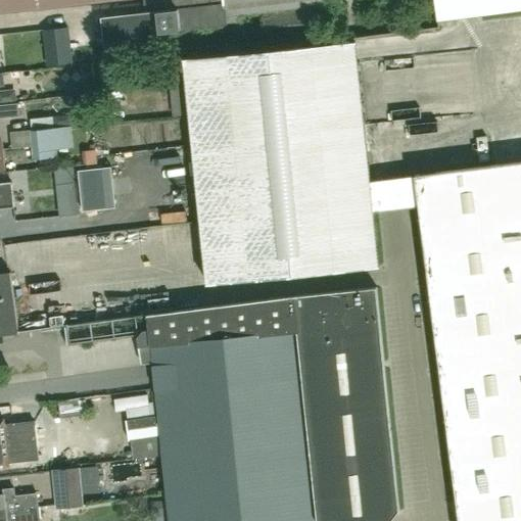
[(261,30),(326,24),(325,7),(340,6),(339,0),(0,0),(0,14),(127,0),(221,0),(223,6),(100,20),(103,48),(161,42),(160,33),(241,24),(239,17),(258,15),(261,30)]
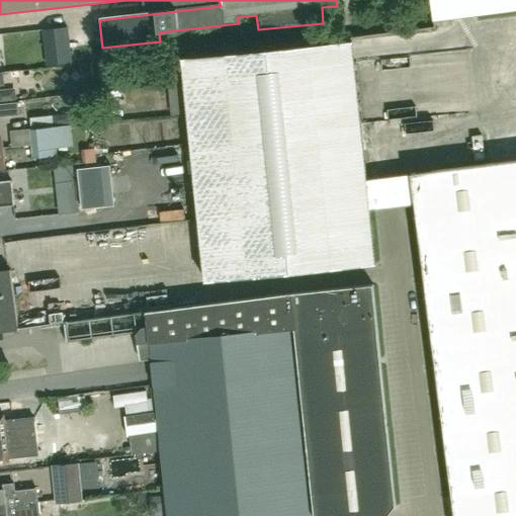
[(515,0),(428,0),(432,22),(515,10),(515,0)]
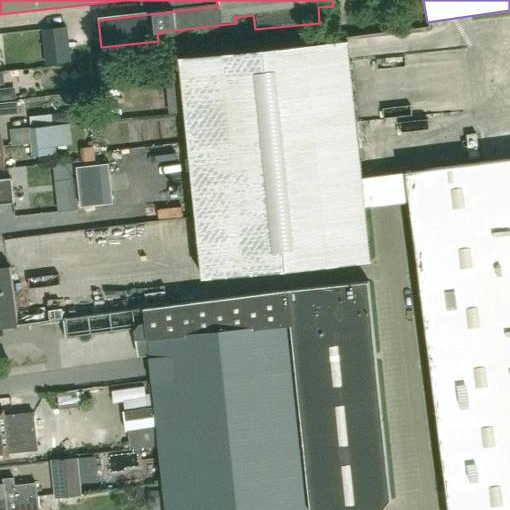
[(201,278),(368,261),(347,43),(179,60),(201,278)]
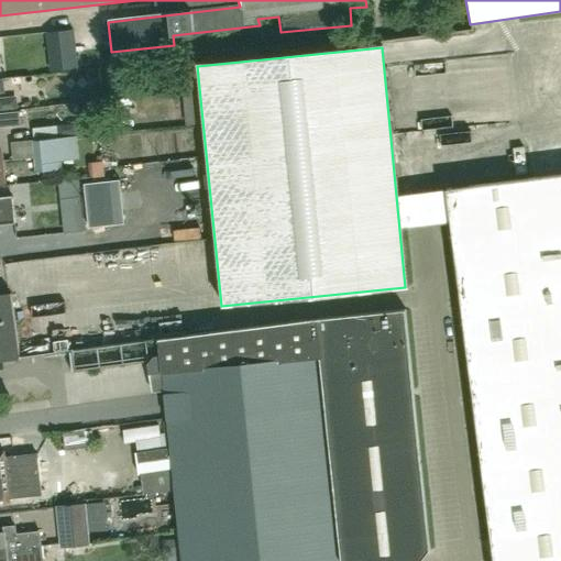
[(0,125),(19,124),(18,112),(0,113),(0,125)]
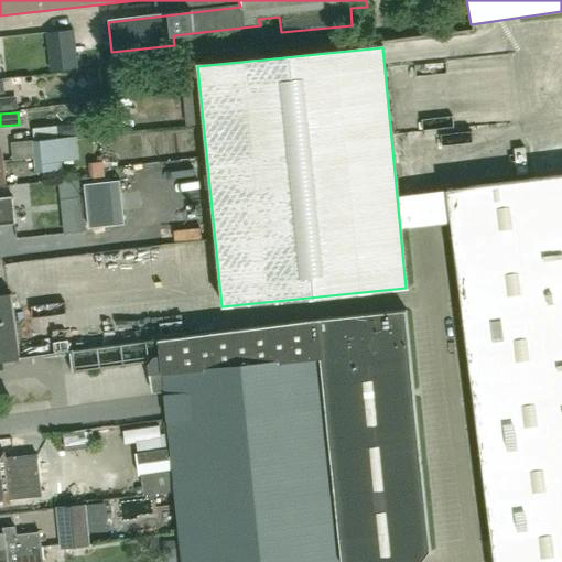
[(30,143),(31,146),(33,174),(60,172),(60,163),(77,161),(75,139),(30,143)]
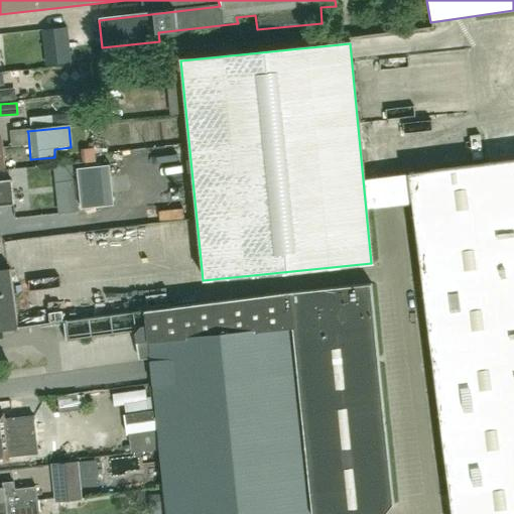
[(513,513),(513,160),(407,174),(451,513),(513,513)]
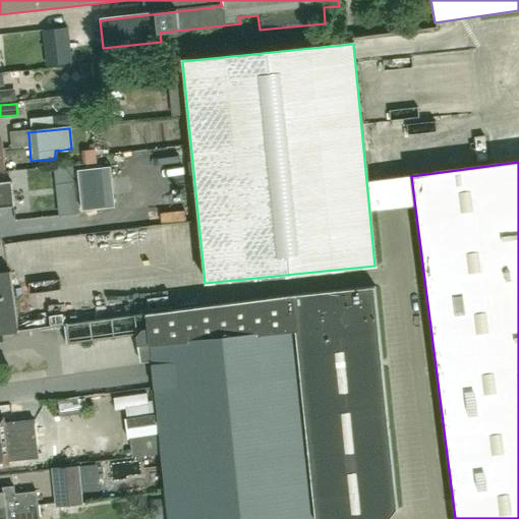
[(109,168),(75,172),(79,213),(113,210),(109,168)]
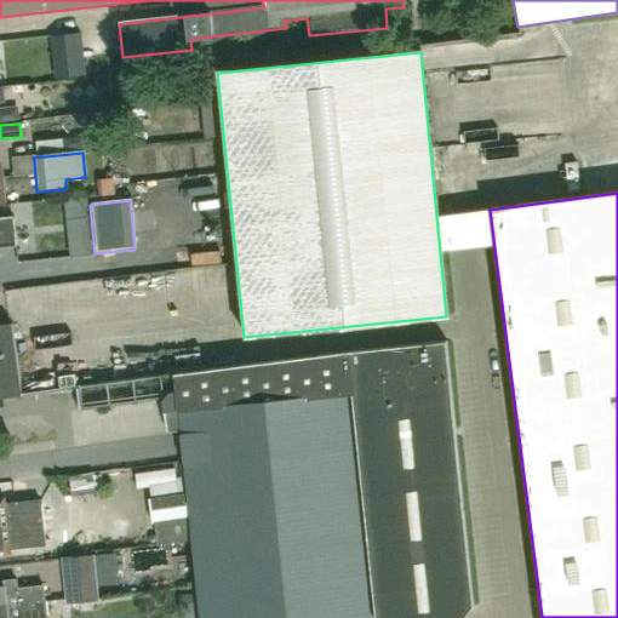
[(0,250),(15,249),(11,218),(0,219),(0,250)]
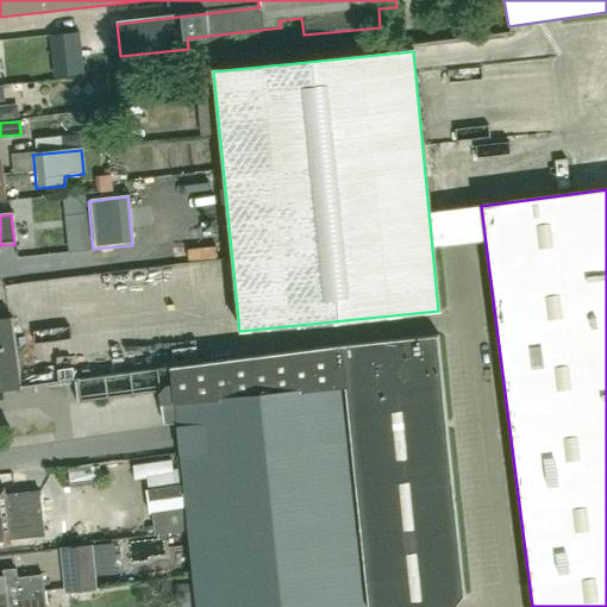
[(0,392),(20,390),(10,319),(0,320),(0,392)]
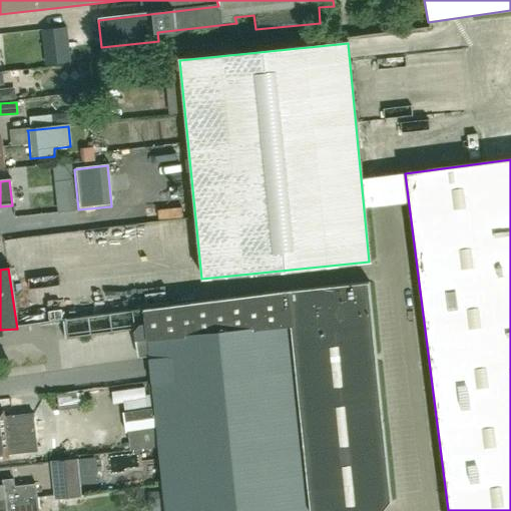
[(382,510),(390,501),(366,282),(287,291),(142,309),(144,328),(139,329),(135,332),(137,355),(149,354),(164,510),(382,510)]
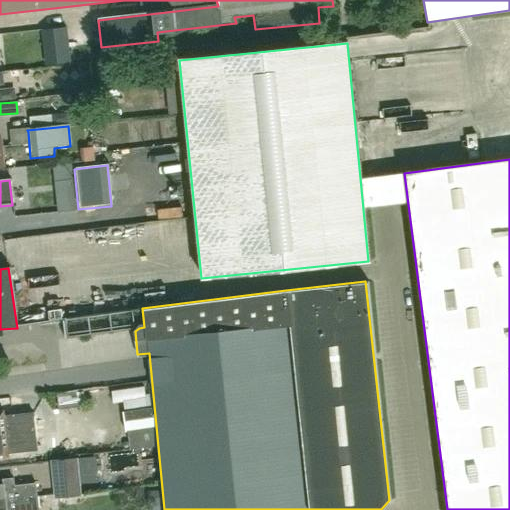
[(33,358),(33,337),(9,337),(9,358),(33,358)]
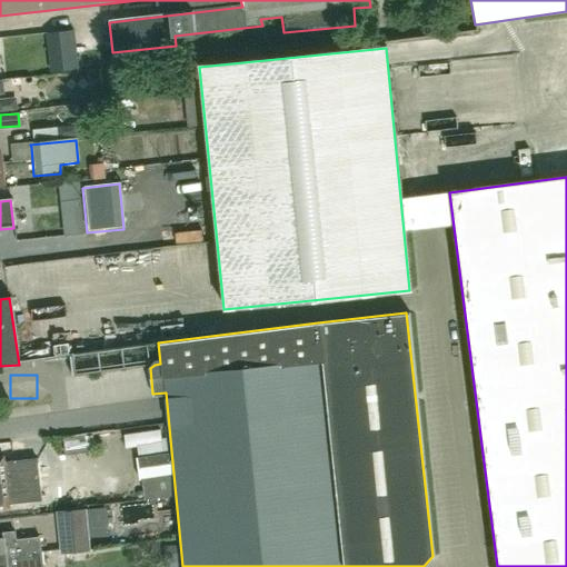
[(0,483),(5,483),(19,481),(19,483),(38,480),(35,460),(18,463),(18,460),(3,461),(2,457),(0,457),(0,483)]
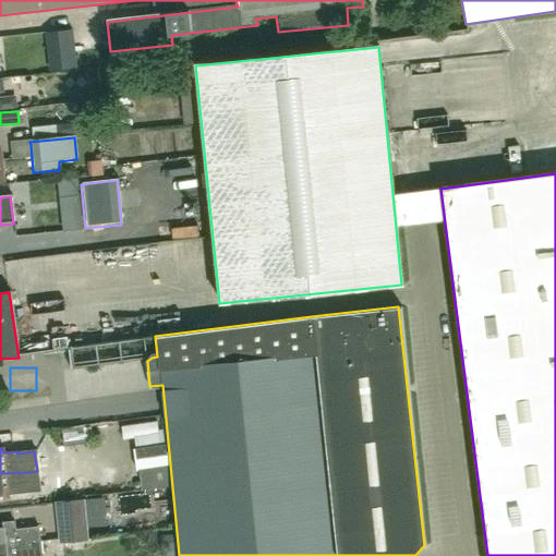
[(37,471),(19,473),(19,472),(4,473),(0,473),(0,500),(8,499),(8,495),(22,494),(22,493),(39,491),(37,471)]
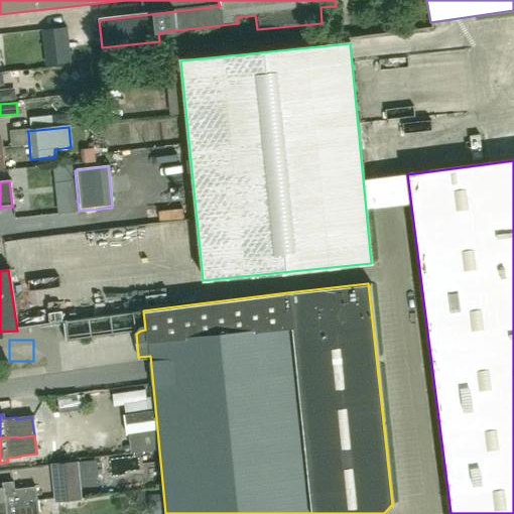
[(124,460),(114,461),(116,477),(126,476),(124,460)]
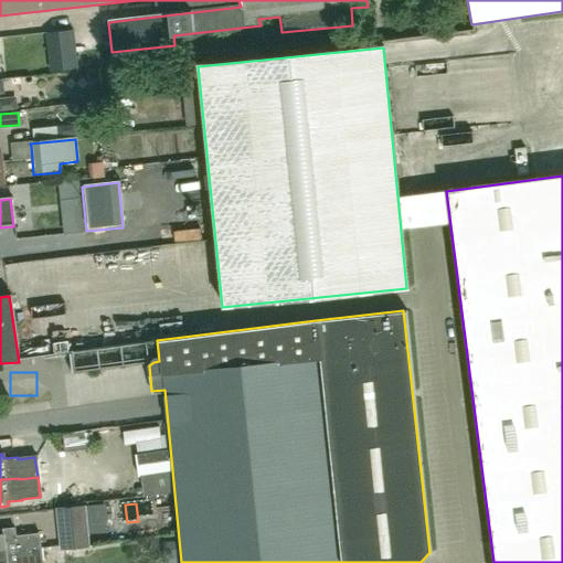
[(87,549),(85,526),(99,524),(98,507),(84,508),(84,507),(53,510),(57,552),(87,549)]
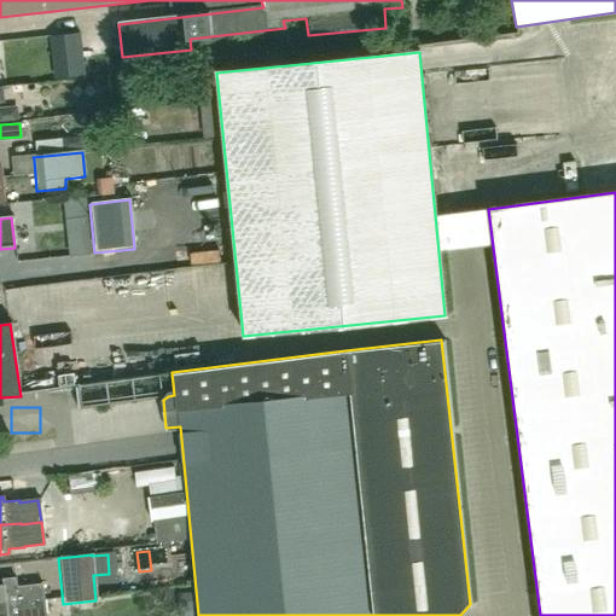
[(0,608),(42,603),(41,586),(15,590),(13,580),(0,581),(0,608)]
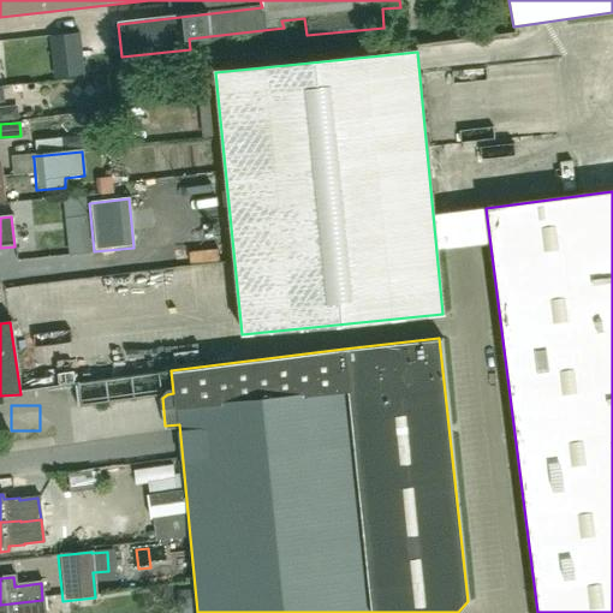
[(42,600),(0,605),(0,612),(45,612),(42,600)]
